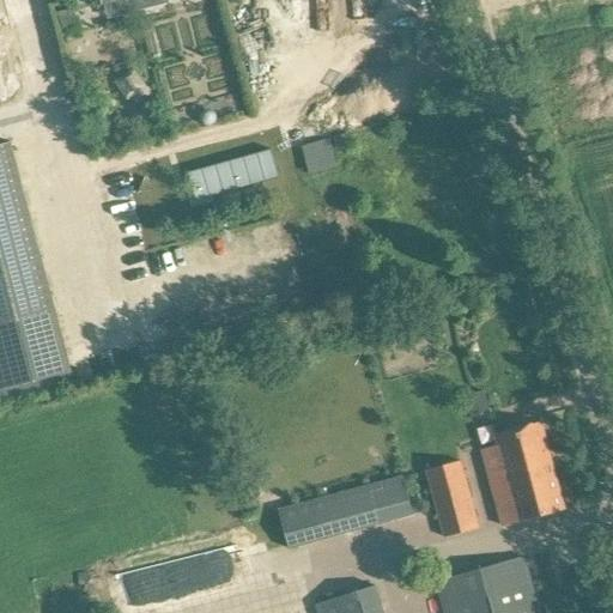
[(152,93),(134,70),(114,84),(127,102),(132,99),(135,105),(152,93)]
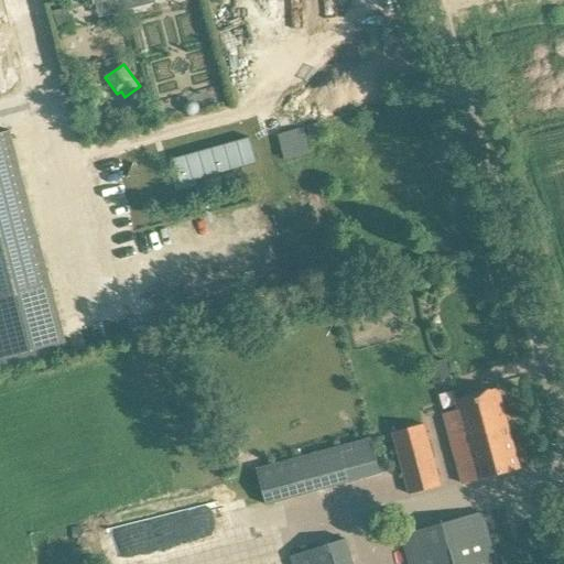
[(304,126),(278,132),(284,158),(311,151),(304,126)]
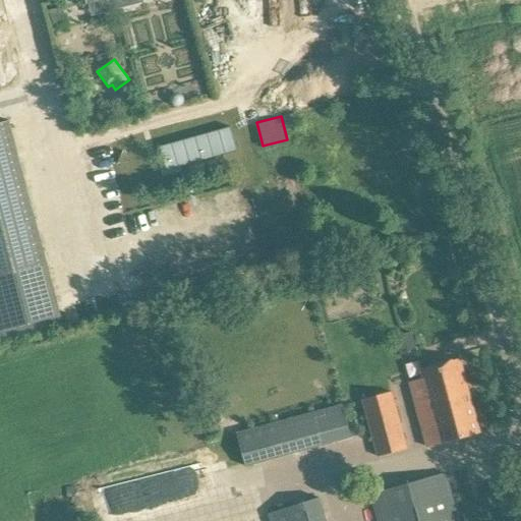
[(0,261),(43,249),(14,139),(8,120),(0,122),(0,261)]
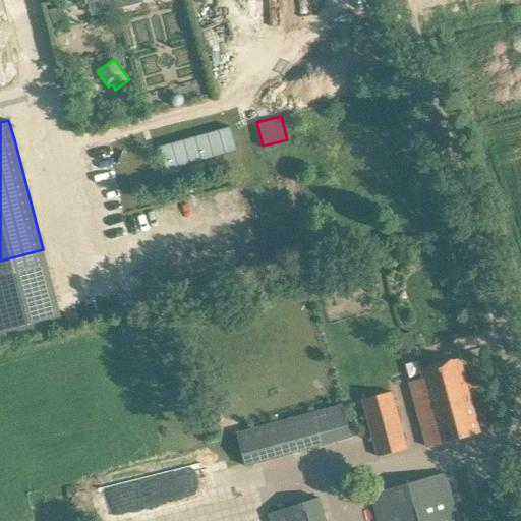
[(230,127),(160,147),(167,169),(236,150),(230,127)]
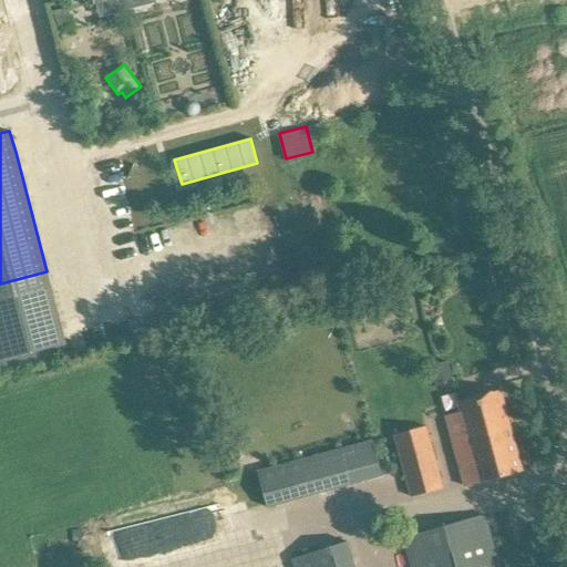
[(449,361),(430,367),(435,387),(454,381),(449,361)]
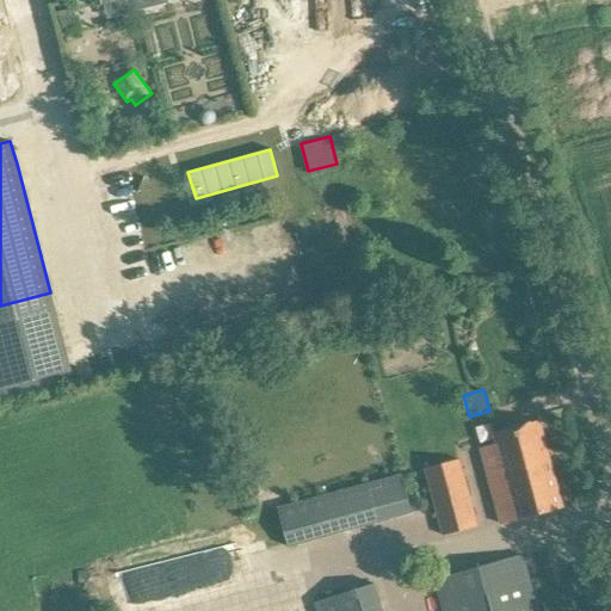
[(495,432),(498,443),(481,448),(501,524),(562,508),(538,420),(495,432)]
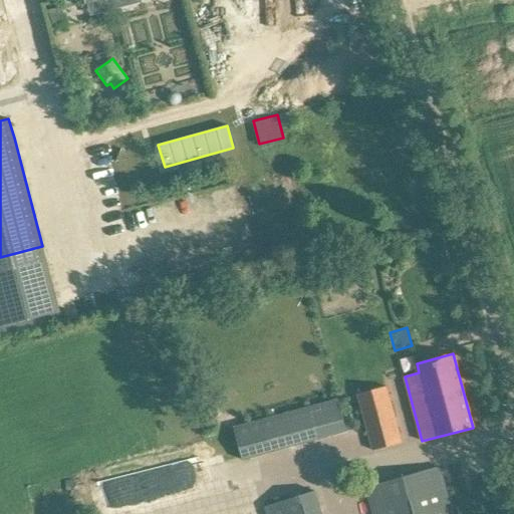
[(386,388),(356,396),(371,451),(401,442),(386,388)]
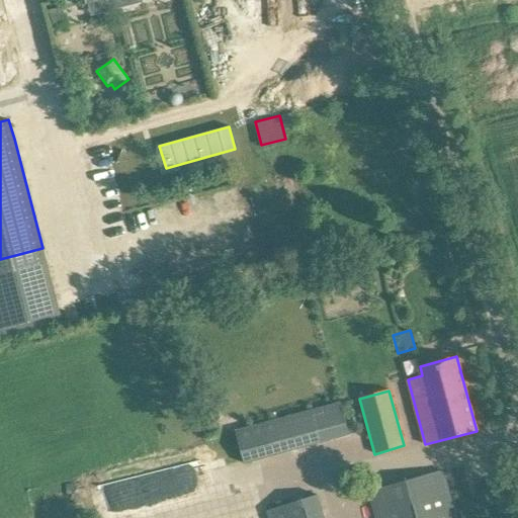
[(244,465),(281,455),(272,421),(235,431),(244,465)]
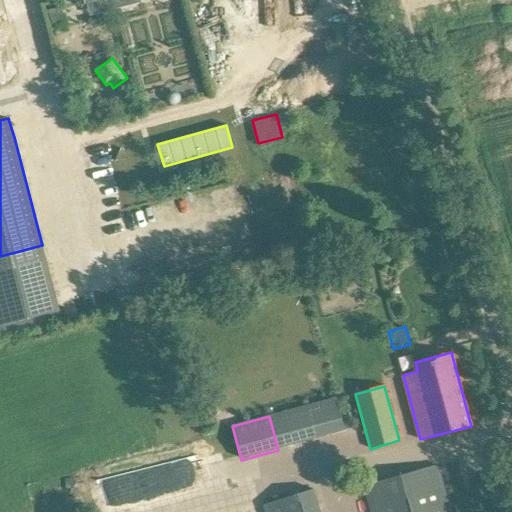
[(105,487),(111,511),(207,488),(201,463),(105,487)]
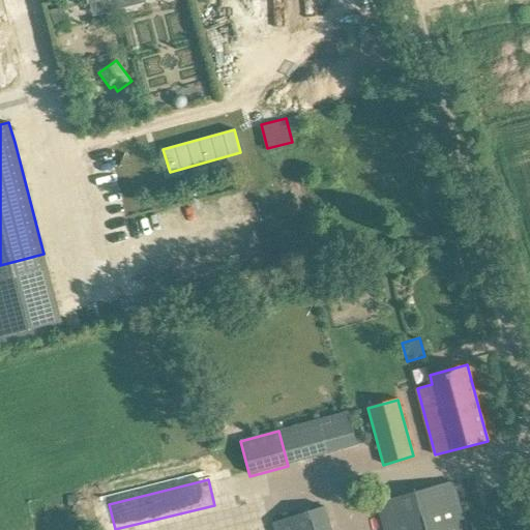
[(378,502),(383,522),(385,529),(466,529),(452,480),(378,502)]
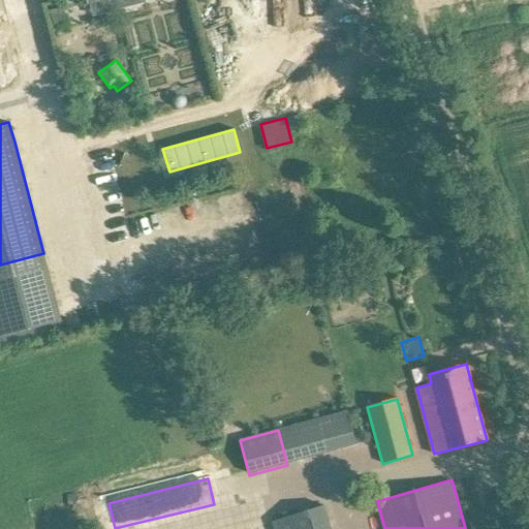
[(333,528),(327,503),(274,519),(276,528),(333,528)]
